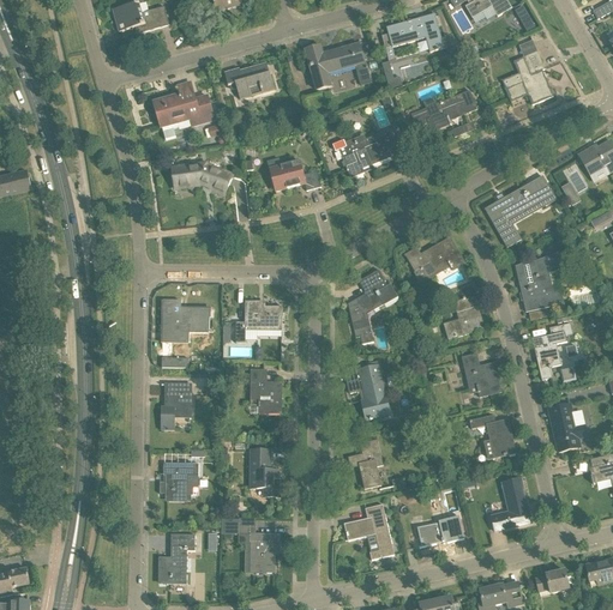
[(112,7),(119,30),(137,25),(138,30),(136,30),(137,32),(169,23),(163,5),(142,11),(138,0),(112,7)]
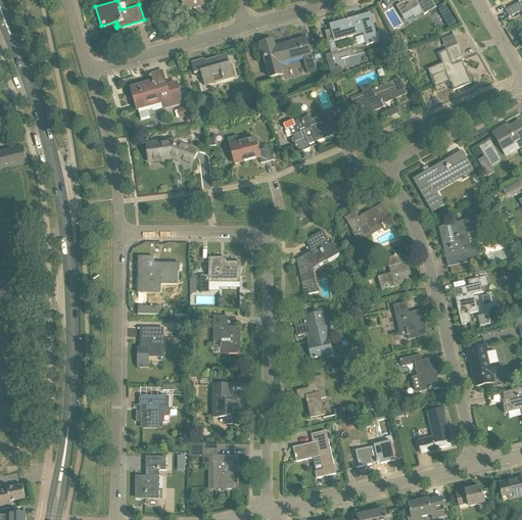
[(210,1),(210,0),(182,0),(184,8),(210,1)]
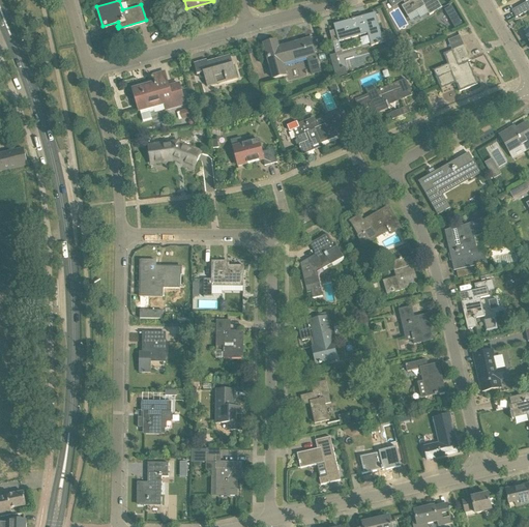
[(404,0),(405,1),(402,3),(407,15),(423,5),(429,12),(441,5),(441,4),(440,5),(437,0),(404,0)]
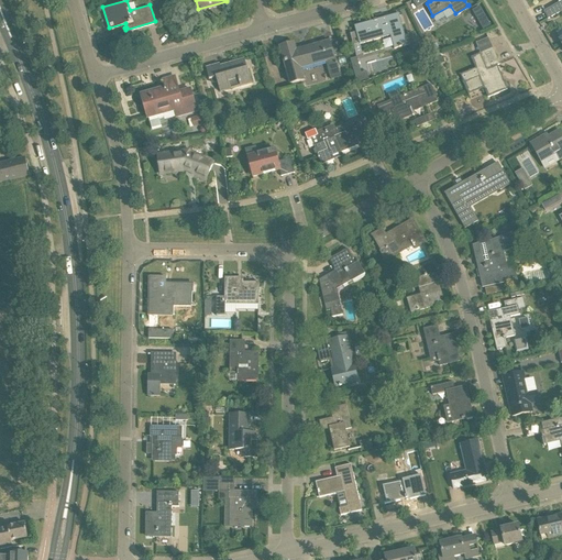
[(558,0),(543,8),(548,15),(561,7),(561,0),(558,0)]
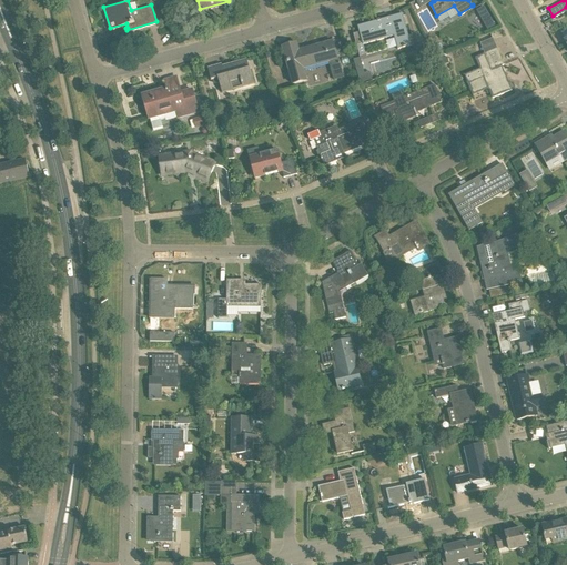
[(484,2),(476,7),(487,27),(495,22),(484,2)]
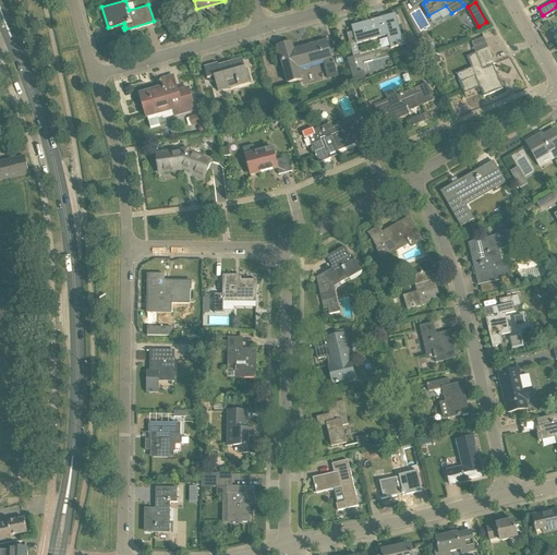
[(395,11),(386,13),(386,14),(373,17),(373,16),(350,23),(352,28),(346,31),(352,51),(359,50),(356,41),(386,33),(390,46),(403,43),(395,11)]
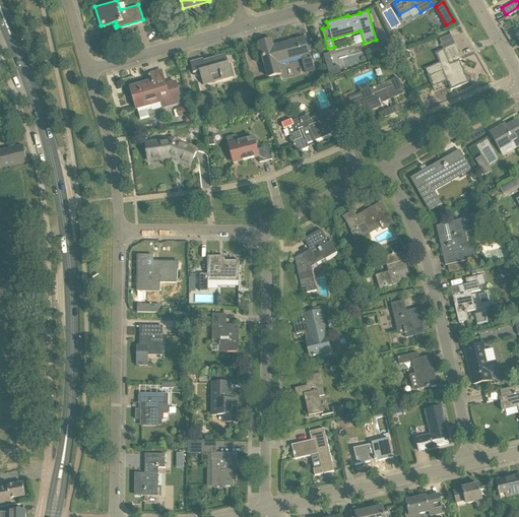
[(459,58),(460,57),(450,31),(439,37),(443,47),(435,50),(440,62),(425,68),(432,85),(433,84),(432,83),(446,77),(450,87),(468,80),(459,58)]
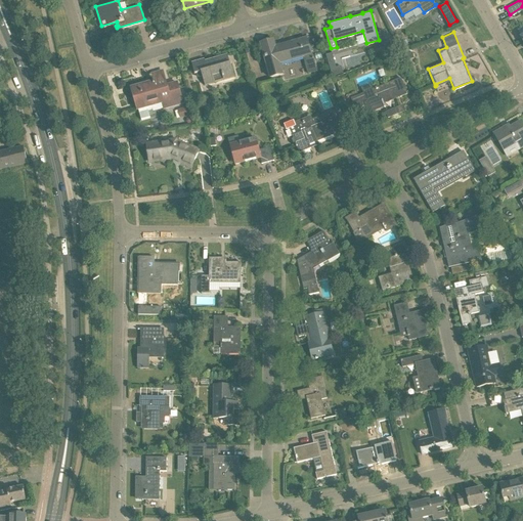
[(312,51),(310,52),(306,36),(308,35),(274,44),(272,37),(260,41),(269,75),(282,72),(279,61),(303,55),(307,72),(316,69),(312,51)]
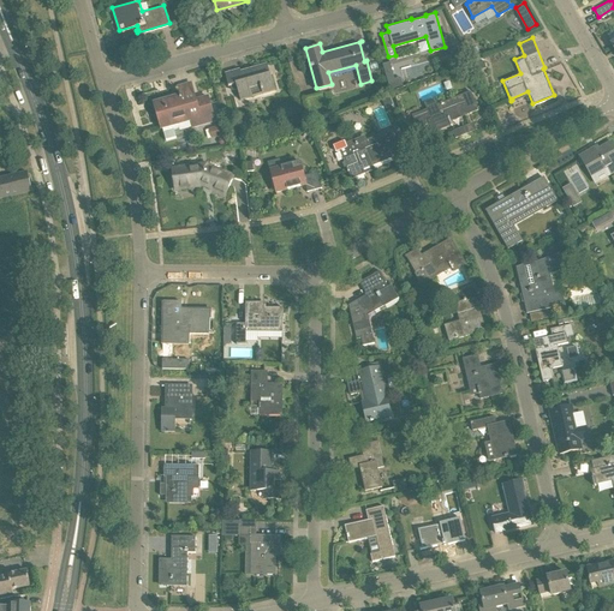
[(267,63),(240,70),(239,66),(225,71),(228,84),(234,82),(239,97),(274,88),(267,63)]
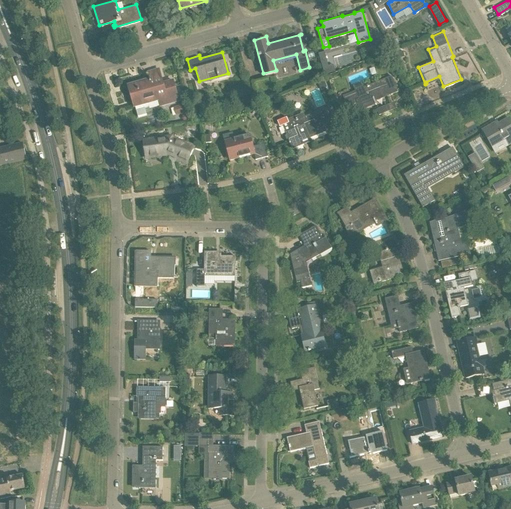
[(321,68),(326,73),(331,68),(327,63),(321,68)]
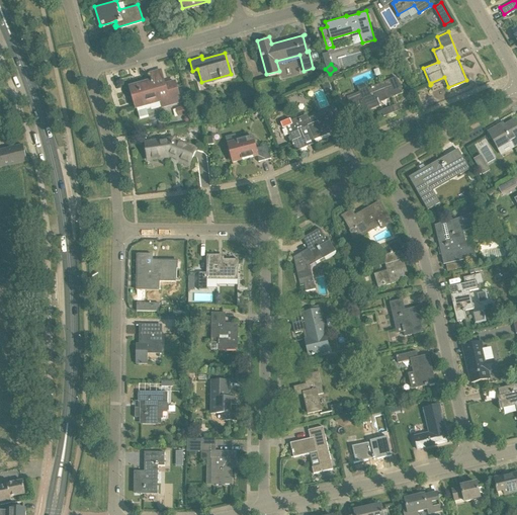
[(180,100),(174,79),(164,82),(160,68),(149,71),(151,77),(150,77),(151,80),(144,82),(144,80),(128,84),(135,106),(160,99),(162,105),(180,100)]
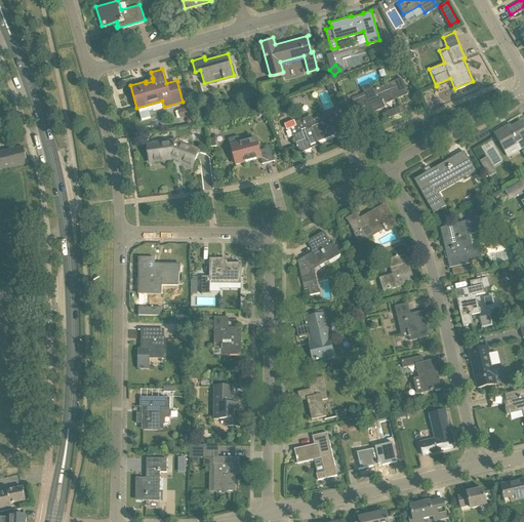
[(386,104),(385,102),(383,97),(399,91),(400,94),(407,91),(401,76),(375,86),(351,96),(356,107),(368,102),(371,109),(384,104),(384,105),(386,104)]
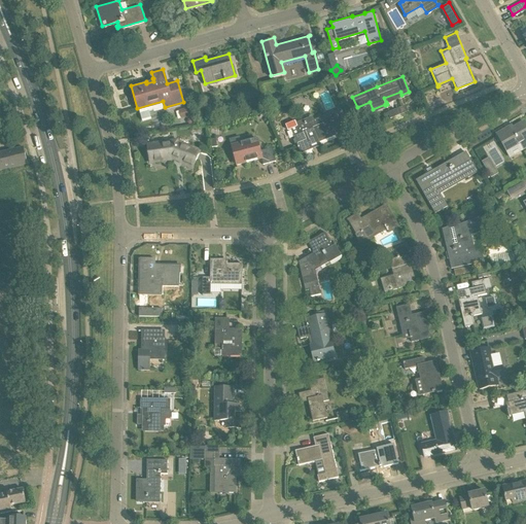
[(190,104),(178,107),(180,116),(193,113),(190,104)]
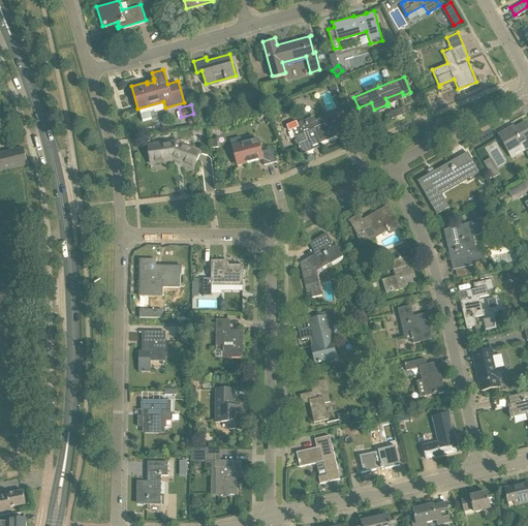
[(403,105),(389,111),(392,117),(405,111),(403,105)]
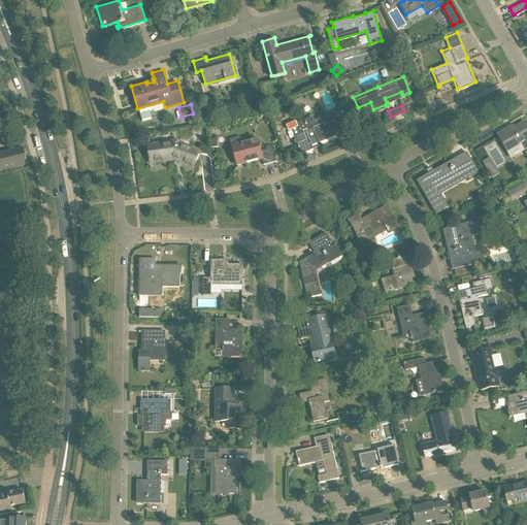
[(339,107),(315,118),(313,113),(297,121),(297,120),(296,120),(296,119),(295,119),(294,119),(293,119),(287,122),(286,123),(286,124),(286,125),(286,126),(286,127),(287,127),(288,128),(289,128),(290,128),(291,128),(294,135),(295,135),(297,141),(296,142),(298,145),(301,152),(321,143),(319,140),(336,133),(338,137),(350,133),(339,107)]
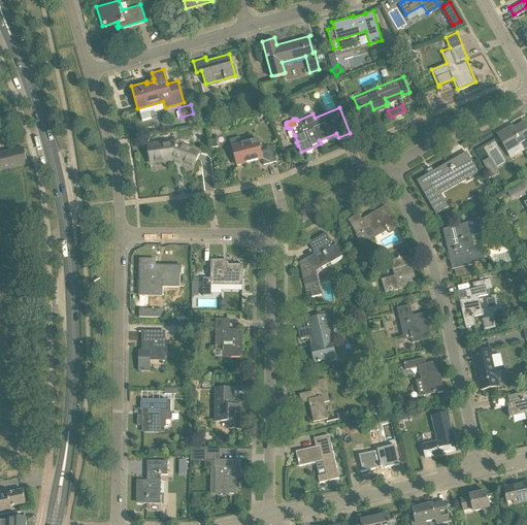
[(526,124),(524,120),(508,129),(506,127),(497,132),(506,150),(520,141),(524,148),(526,144),(526,124)]
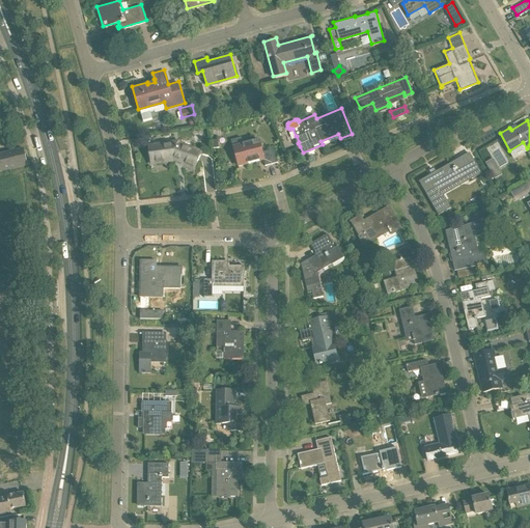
[(274,146),(261,149),(258,138),(232,144),(238,164),(262,157),(265,164),(277,160),(274,146)]
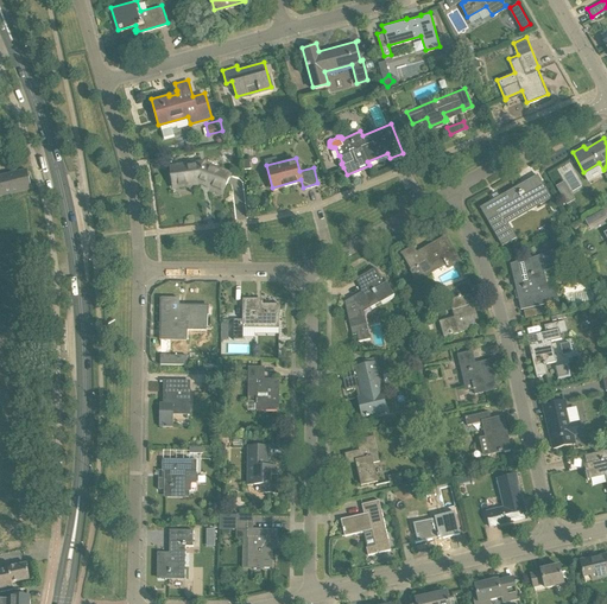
[(203,160),(170,165),(172,180),(174,179),(172,179),(189,177),(191,177),(198,180),(202,182),(202,180),(208,183),(209,185),(222,190),(229,172),(203,161),(203,160)]
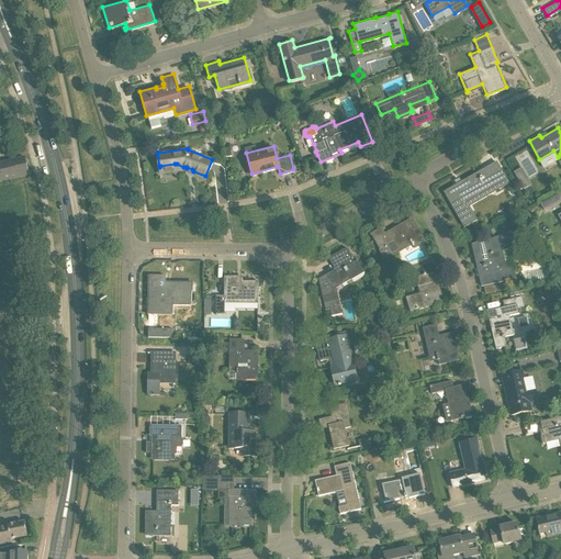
[(24,155),(13,158),(0,160),(0,179),(29,172),(24,155)]
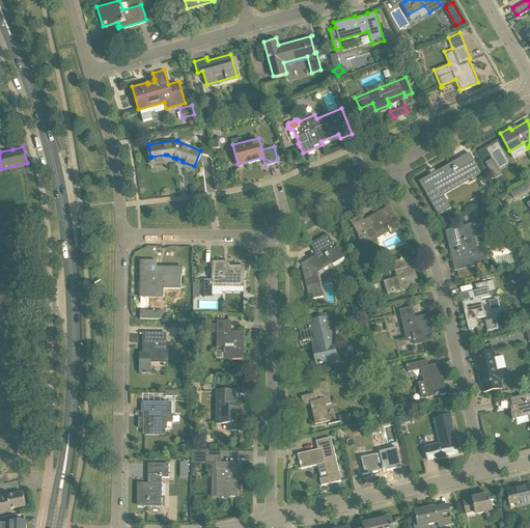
[(480,171),(469,150),(419,179),(438,213),(449,205),(442,193),(480,171)]
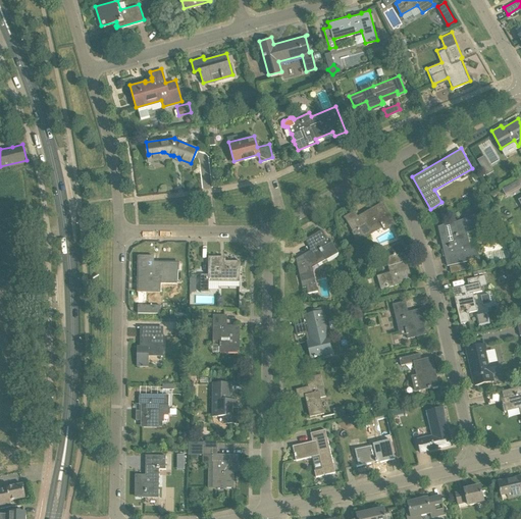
[(488,162),(481,167),(485,173),(492,168),(488,162)]
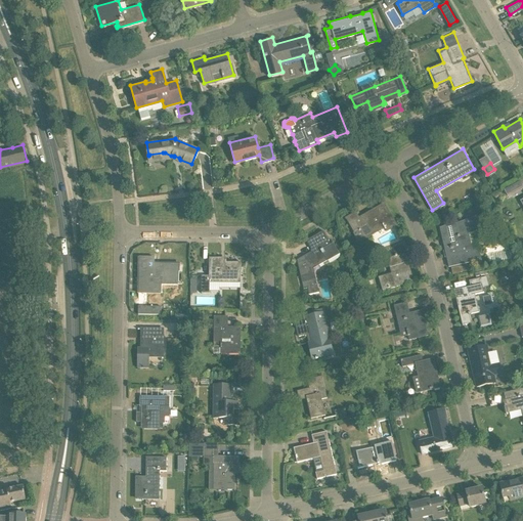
[(519,178),(504,187),(507,193),(522,184),(522,183),(519,178)]
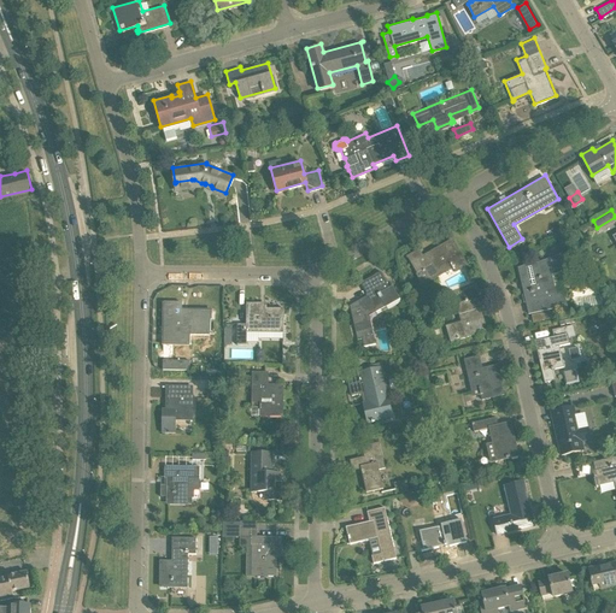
[(576,230),(569,233),(569,234),(564,235),(567,240),(572,239),(572,240),(579,237),(576,230)]
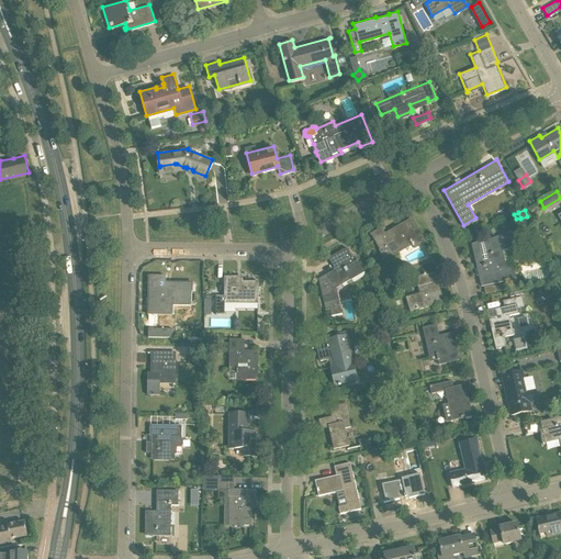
[(425,239),(412,216),(384,232),(381,225),(369,232),(370,233),(372,231),(381,247),(379,248),(384,257),(412,242),(413,244),(415,246),(425,239)]
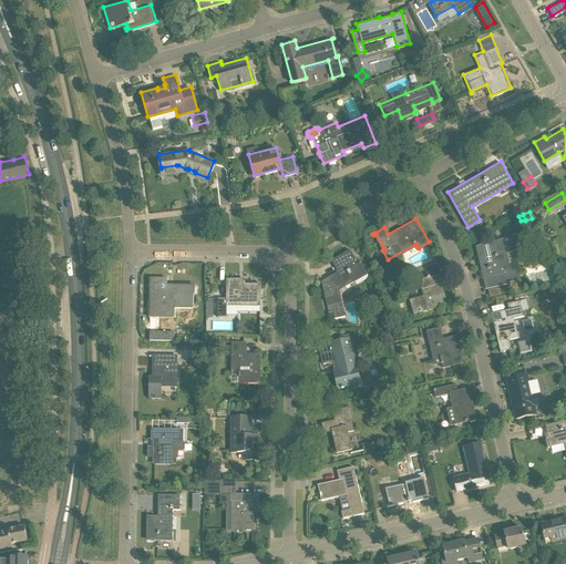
[(517,268),(518,268),(514,248),(528,243),(524,229),(487,243),(475,245),(485,287),(521,279),(517,268)]
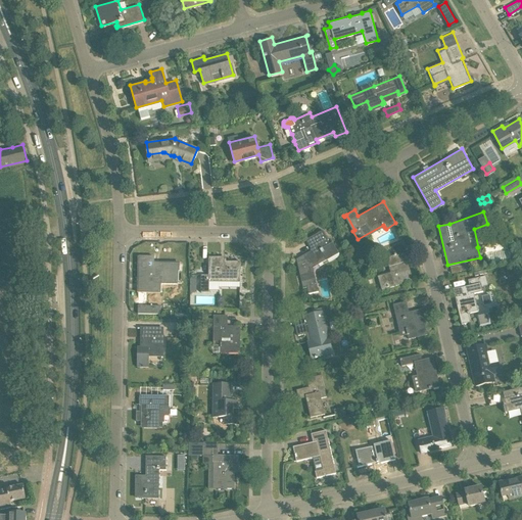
[(330,241),(322,228),(307,237),(315,249),(305,254),(304,252),(295,257),(302,286),(306,285),(309,291),(307,291),(307,292),(318,289),(312,266),(338,251),(332,240),(330,241)]
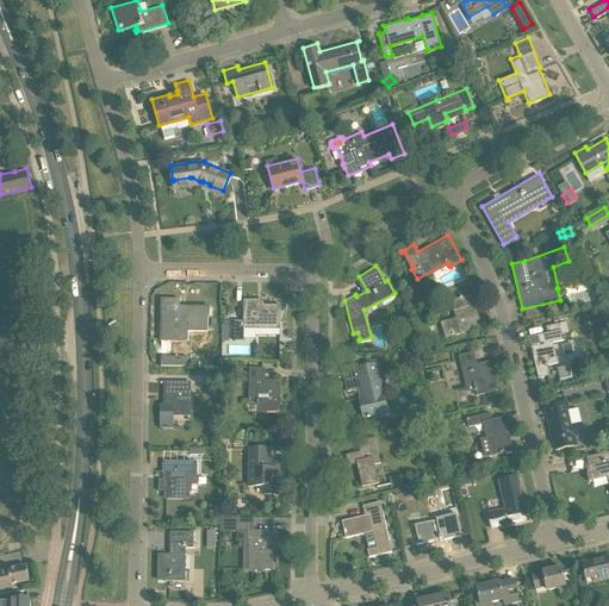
[(582,272),(579,275),(580,279),(584,281),(588,280),(590,276),(589,273),(585,270),(582,272)]
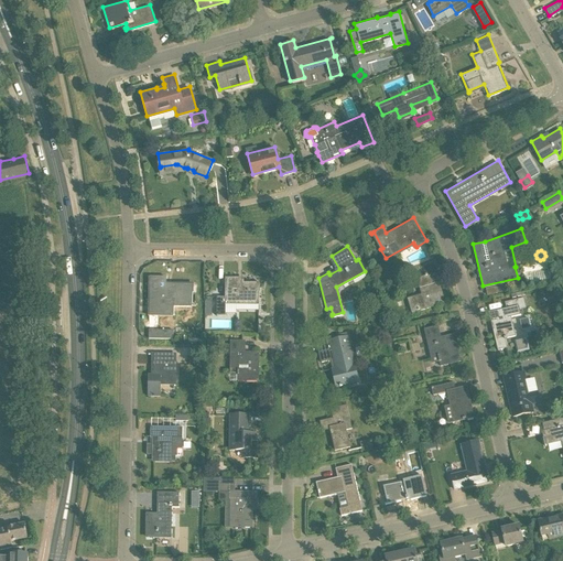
[(433,270),(435,267),(434,263),(431,261),(426,262),(425,266),(426,269),(430,271),(433,270)]
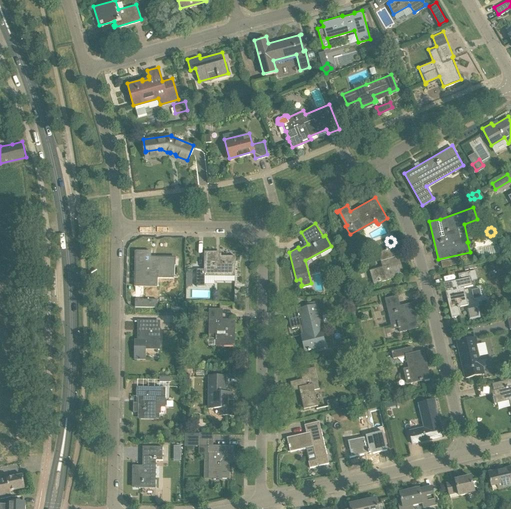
[(399,260),(398,261),(397,254),(399,254),(396,245),(377,250),(382,265),(369,269),(373,281),(403,273),(399,260)]
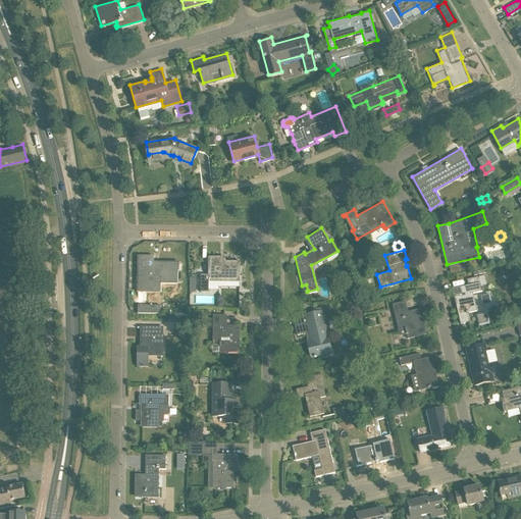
[(138,253),(138,290),(160,290),(160,280),(177,280),(177,261),(153,260),(153,254),(138,253)]
